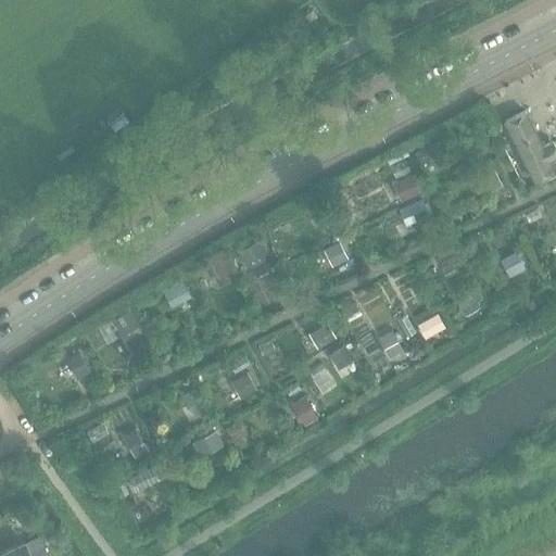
[(525,111),(503,122),(533,182),(555,172),(525,111)]
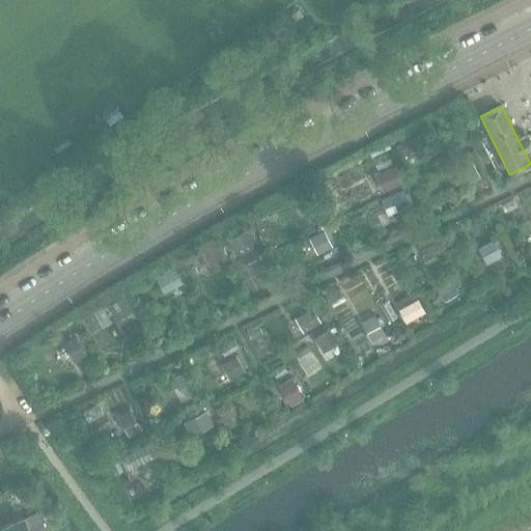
[(411,136),(395,144),(402,157),(417,148),(411,136)]
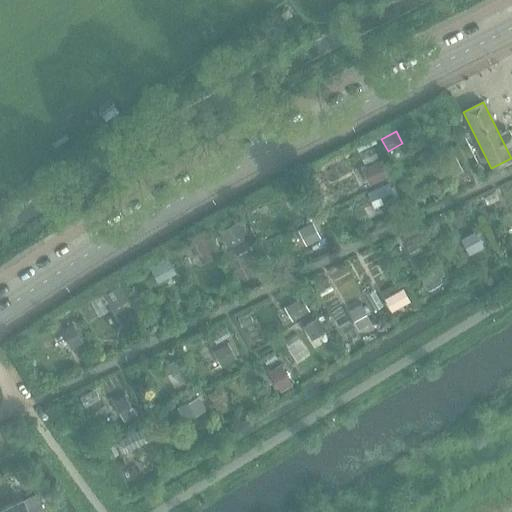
[(454,153),(438,161),(445,176),(462,169),(454,153)]
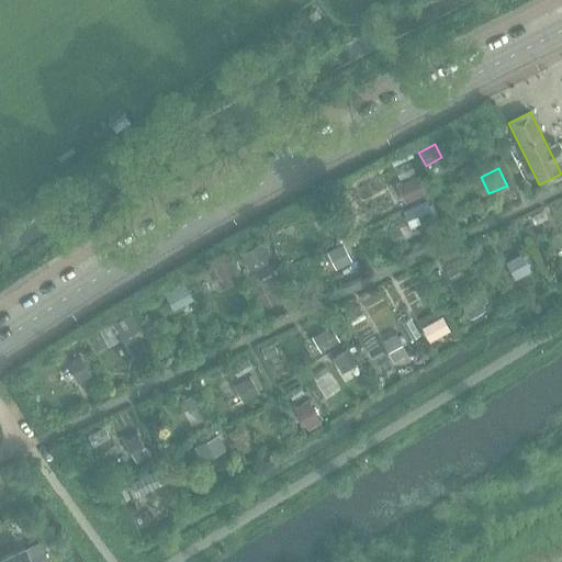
[(416,176),(402,182),(411,200),(425,193),(416,176)]
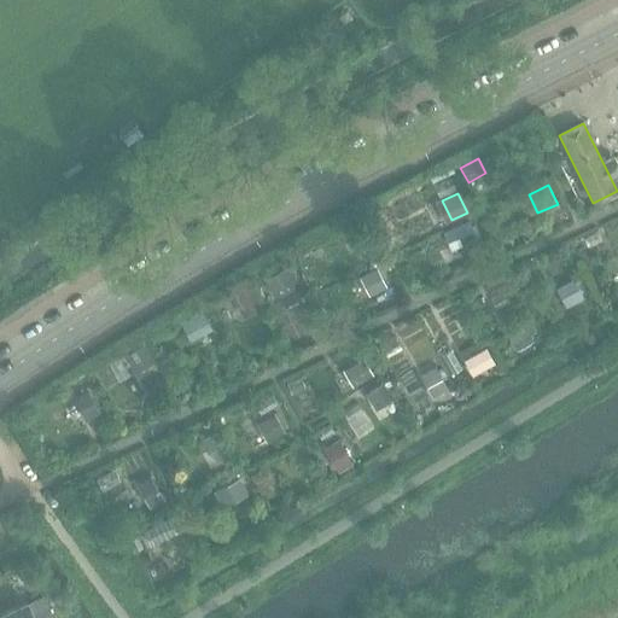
[(468,220),(443,232),(447,240),(458,235),(462,245),(477,238),(468,220)]
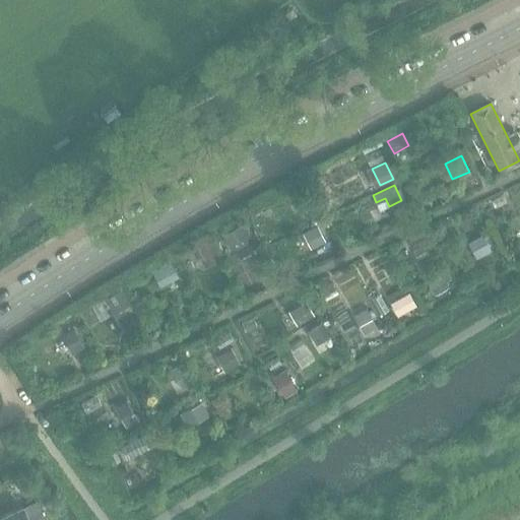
[(244,222),(222,234),(229,246),(250,236),(244,222)]
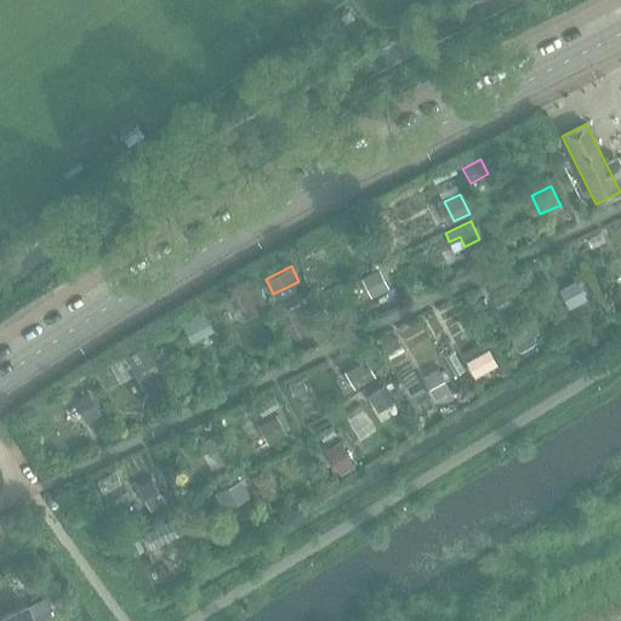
[(377,268),(360,277),(370,296),(387,286),(377,268)]
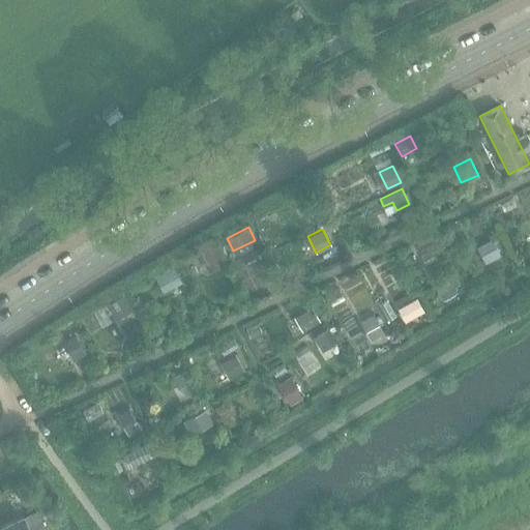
[(492,238),(477,245),(487,263),(501,255),(492,238)]
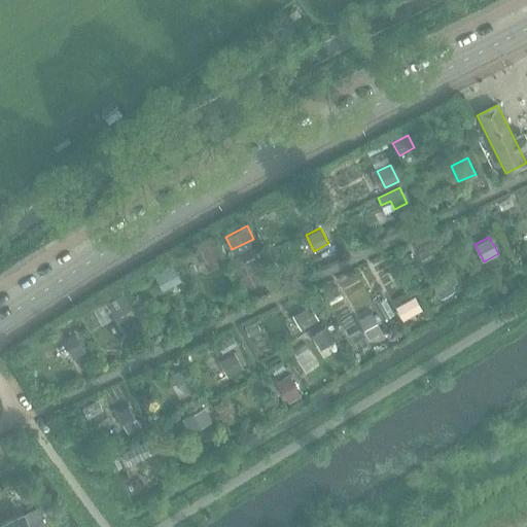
[(210,241),(197,249),(208,270),(222,262),(210,241)]
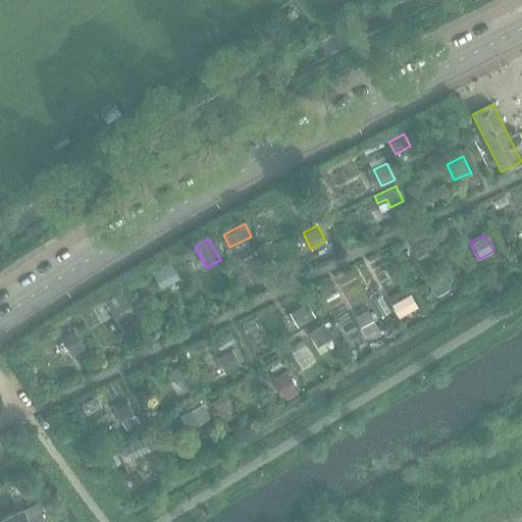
[(171,261),(152,271),(161,288),(180,277),(171,261)]
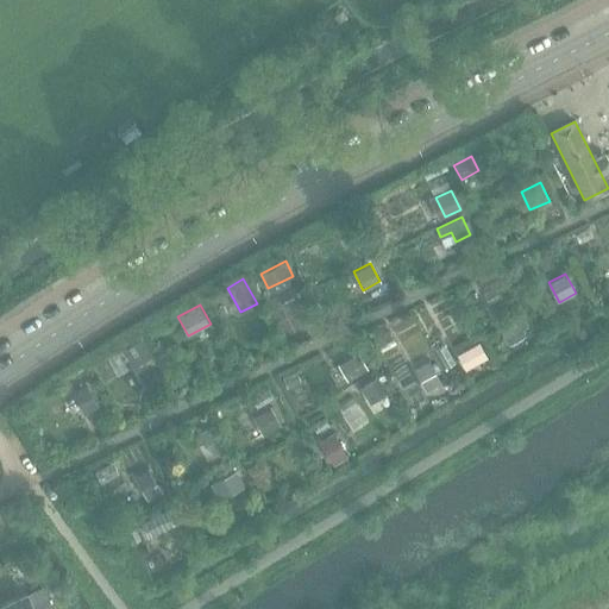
[(515,319),(500,328),(509,345),(526,336),(522,330),(528,326),(525,319),(521,315),(515,319)]
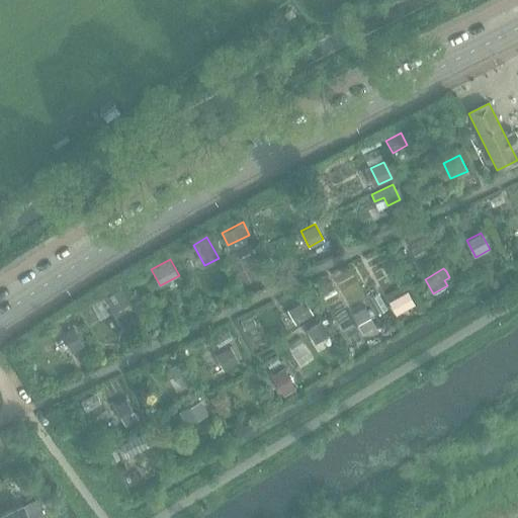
[(110,294),(105,296),(114,312),(130,301),(120,287),(117,289),(115,286),(108,291),(110,294)]
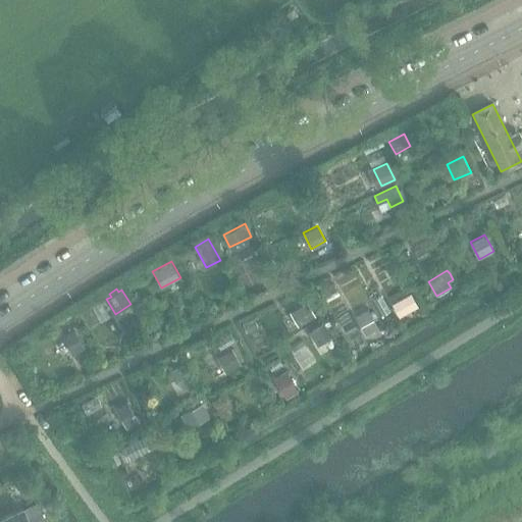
[(410,293),(392,303),(399,316),(417,305),(410,293)]
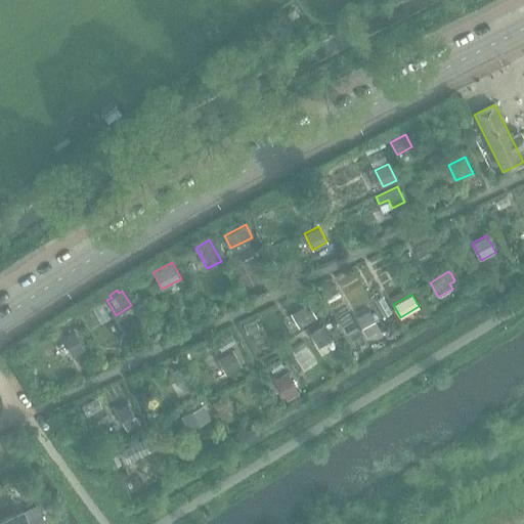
[(308,303),(291,313),(299,329),(316,317),(308,303)]
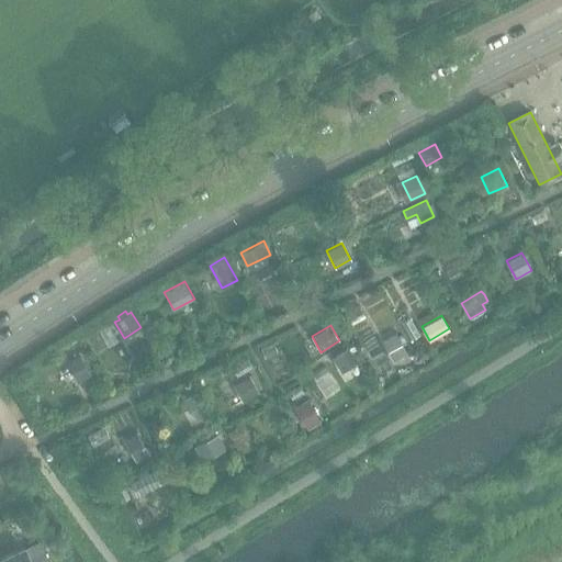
[(396,333),(382,340),(393,361),(407,353),(396,333)]
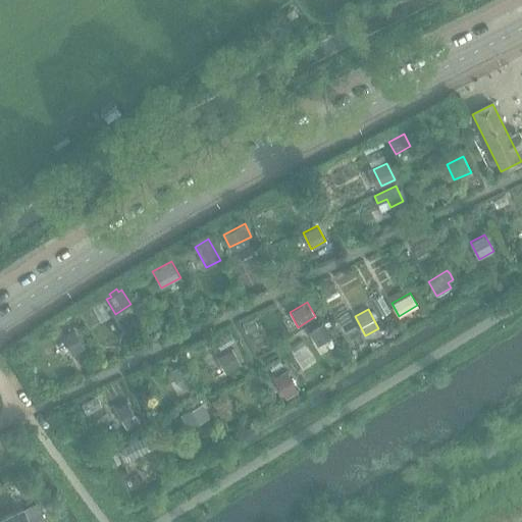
[(323,322),(308,332),(317,347),(332,336),(323,322)]
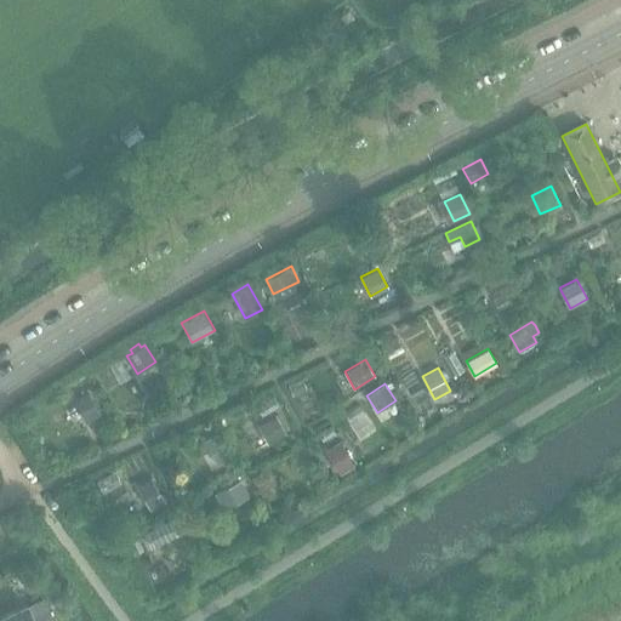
[(87,392),(74,399),(86,421),(101,414),(87,392)]
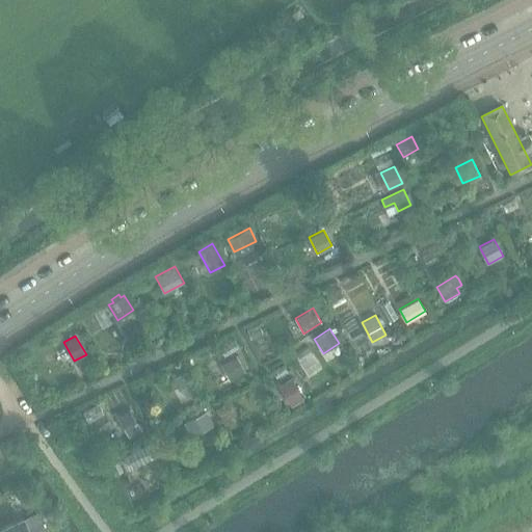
[(237,355),(221,365),(231,380),(246,371),(237,355)]
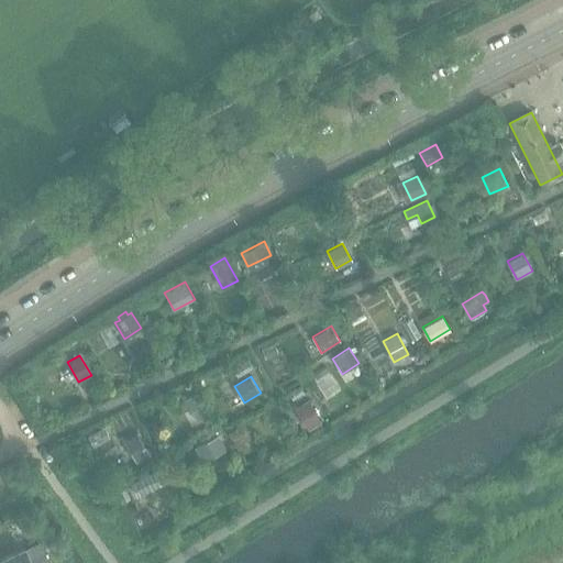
[(198,393),(185,399),(197,421),(209,415),(198,393)]
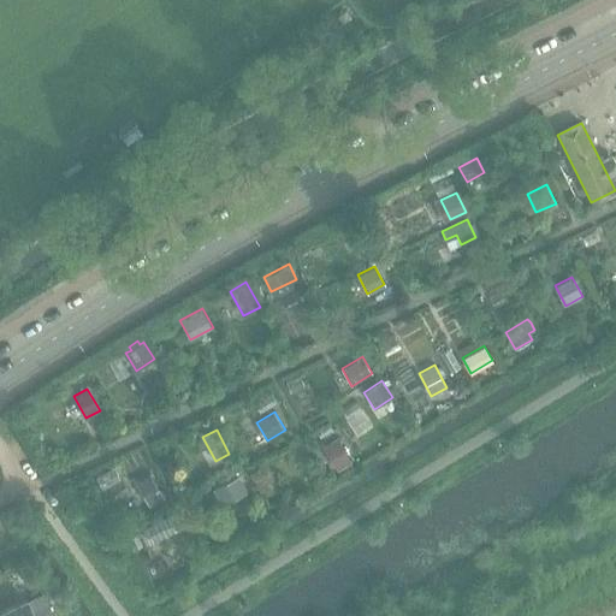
[(337,438),(321,445),(336,471),(350,462),(337,438)]
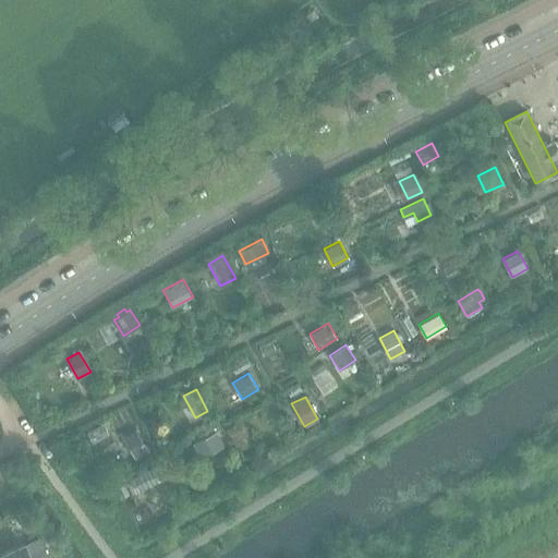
[(135,429),(122,436),(135,460),(148,452),(135,429)]
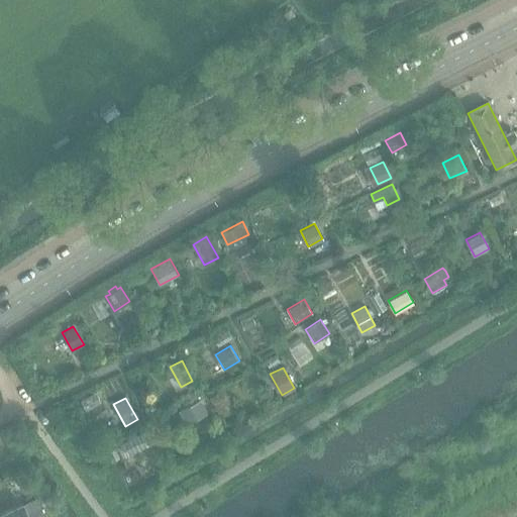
[(200,400),(179,410),(185,424),(207,413),(200,400)]
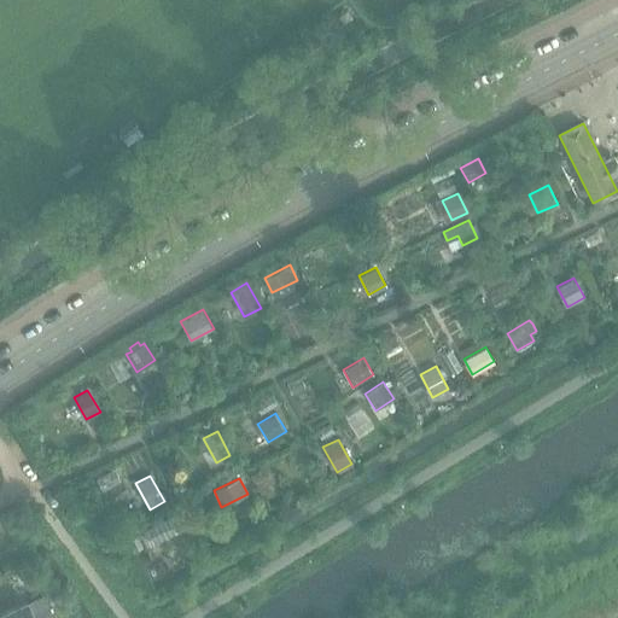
[(158,523),(143,531),(151,546),(165,538),(158,523)]
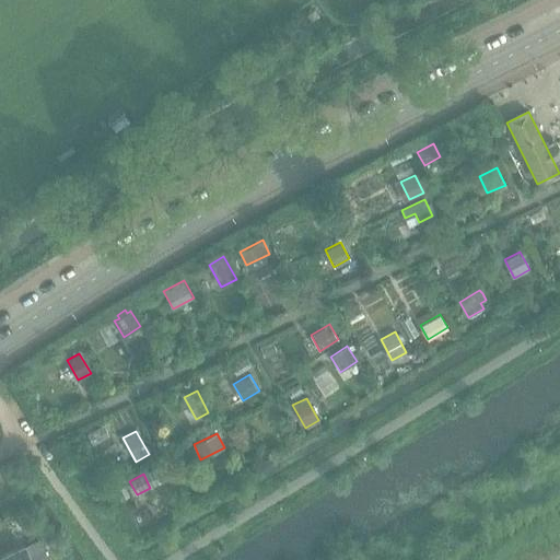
[(48,559),(37,538),(25,545),(25,543),(0,555),(0,559),(48,559)]
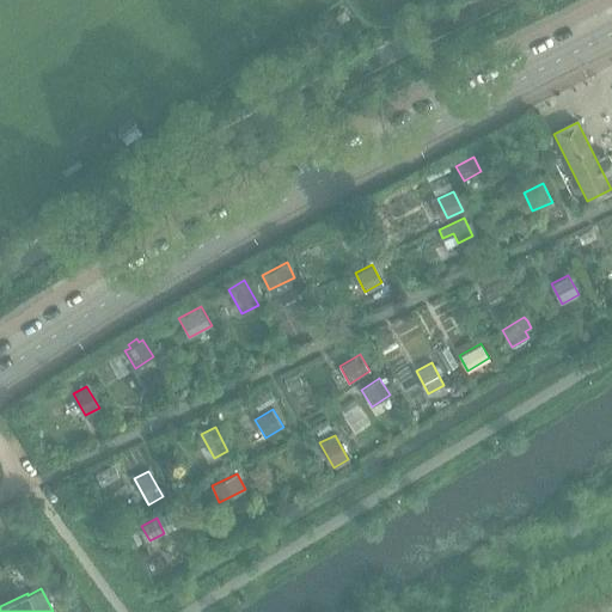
All buildings are outlined.
